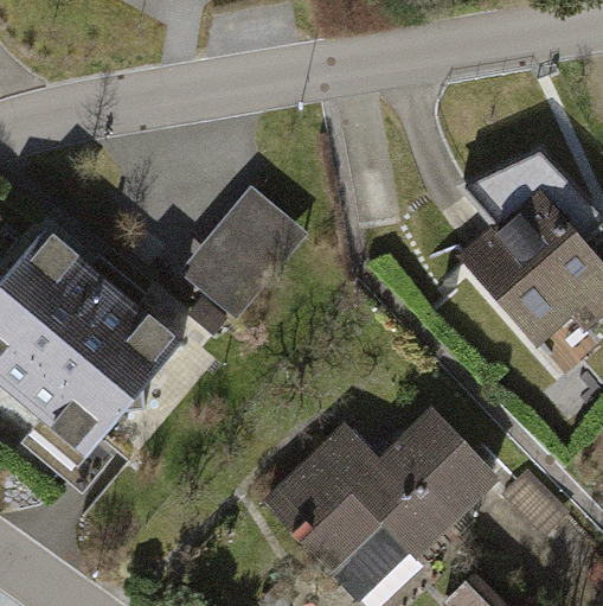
[(306,233),(249,186),(179,269),(235,317),(306,233)]
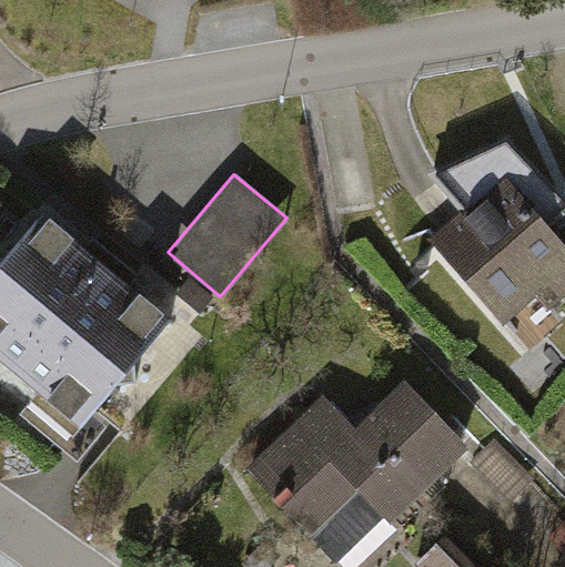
[(564,234),(534,188),(454,239),(522,342),(564,313),(564,234)]
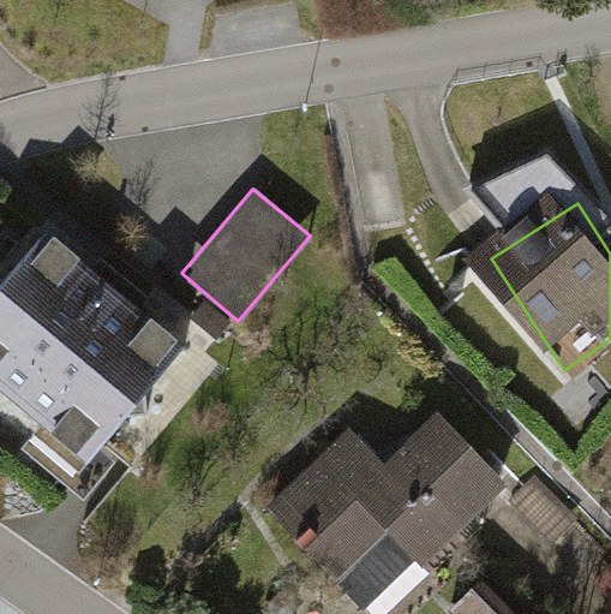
[(210,361),(34,231),(0,276),(0,386),(124,477),(210,361)]
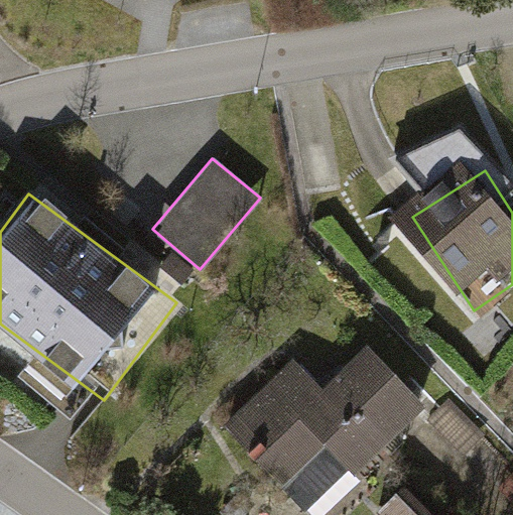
[(285,362),(222,431),(296,498),(347,441),(375,467),(424,411),(361,354),(323,396),(285,362)]
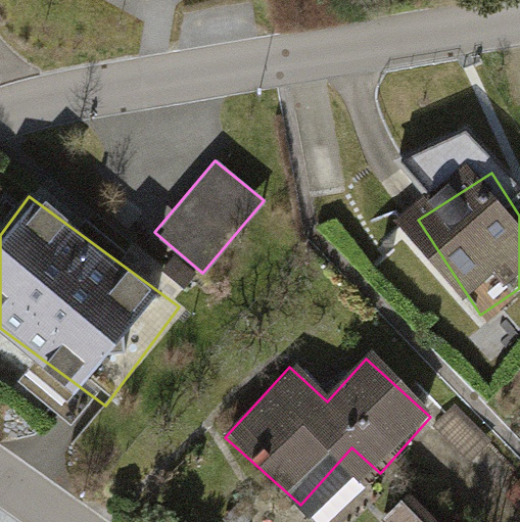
[(422,521),(406,504),(387,521),(422,521)]
